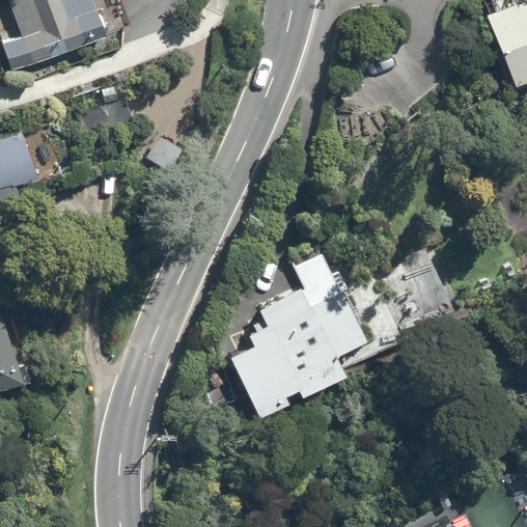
[(109,36),(94,0),(12,0),(27,36),(7,44),(18,71),(109,36)]
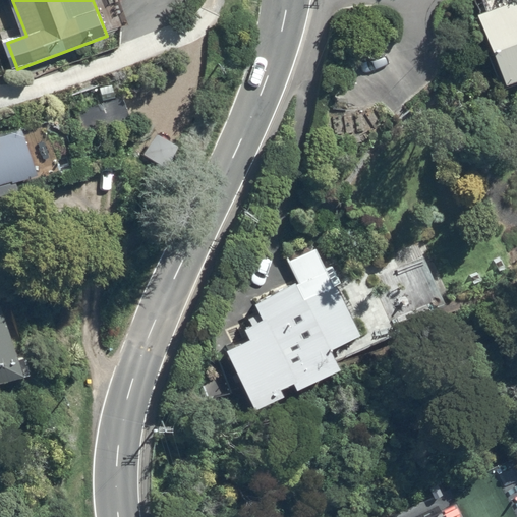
[(479,0),(483,11),(478,13),(505,88),(516,82),(516,0),(479,0)]
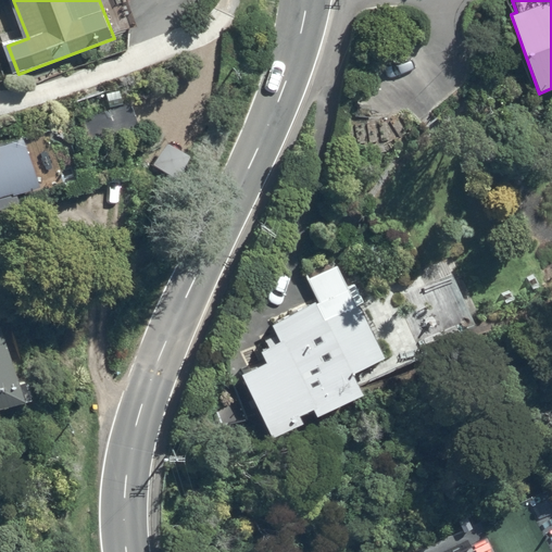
[(0,210),(3,210),(0,201),(0,199),(16,193),(17,197),(42,187),(41,182),(62,175),(60,168),(65,167),(55,140),(50,141),(47,130),(0,146),(0,210)]
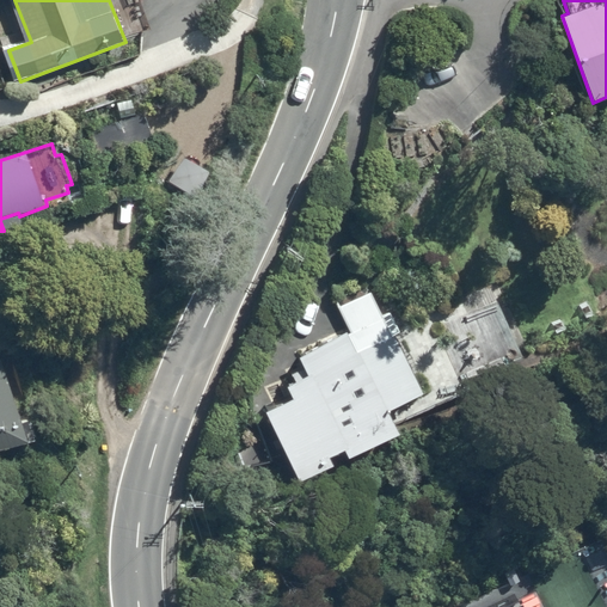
[(350,333),(300,354),(306,367),(294,372),(298,380),(287,385),(293,398),(267,410),(298,483),(332,468),(327,459),(343,452),(345,459),(398,437),(386,411),(423,396),(398,336),(359,353),(350,333)]
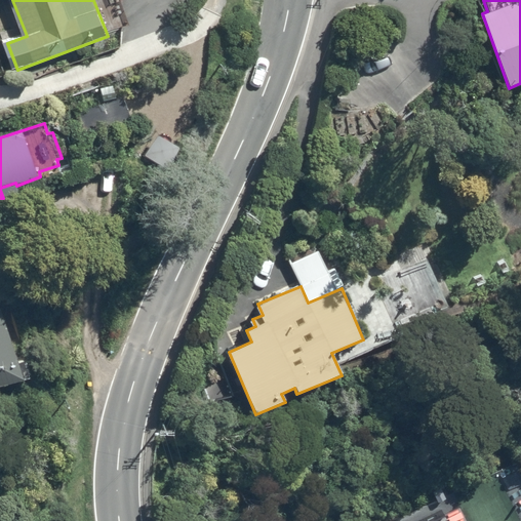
[(0,387),(19,381),(21,384),(35,378),(29,357),(21,359),(4,309),(0,310),(0,387)]
